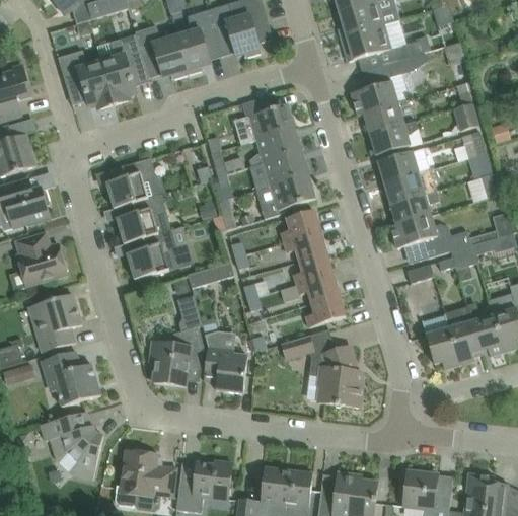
[(53,0),(58,6),(64,14),(69,11),(77,5),(80,6),(79,9),(89,6),(92,18),(112,12),(128,8),(125,0),(98,0),(95,1),(94,0),(53,0)]
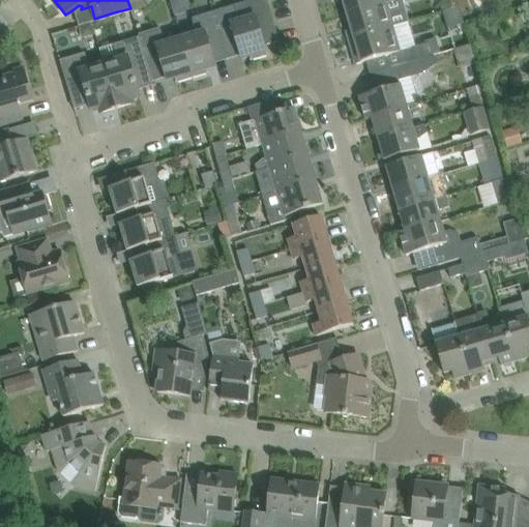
[(233,3),(212,9),(227,57),(228,57),(227,55),(239,51),(239,53),(240,57),(250,55),(251,57),(250,58),(250,59),(269,53),(268,52),(267,52),(264,45),(264,44),(274,40),(278,39),(268,1),(268,0),(259,0),(257,1),(256,13),(240,19),(233,3)]
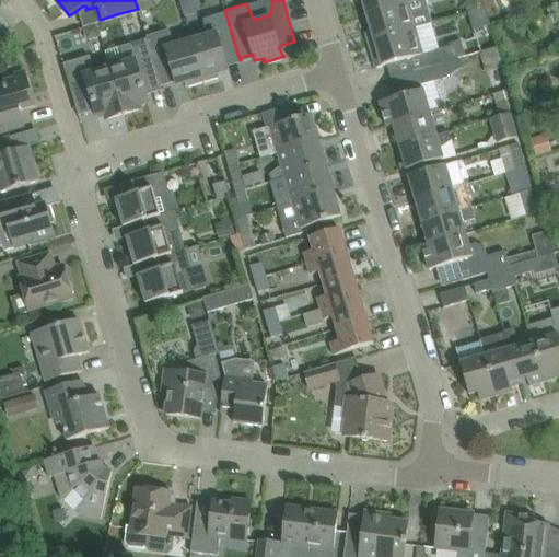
[(362,0),(367,13),(407,1),(407,0),(362,0)]
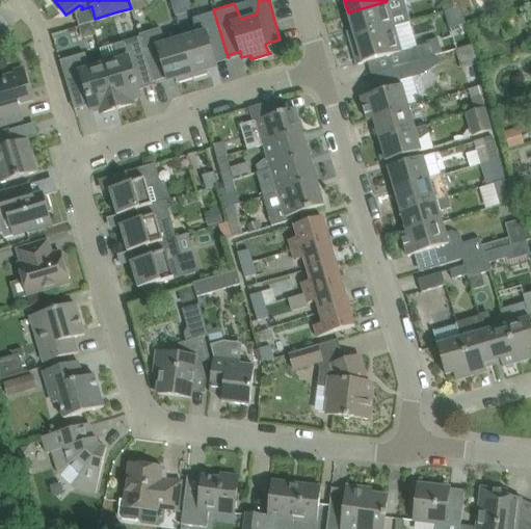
[(393,25),(409,20),(403,0),(390,0),(387,1),(348,12),(354,36),(393,25)]
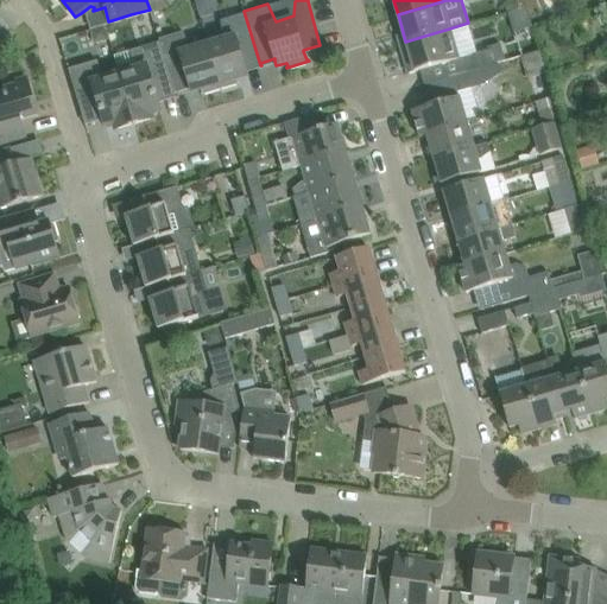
[(506,0),(510,10),(526,5),(524,0),(506,0)]
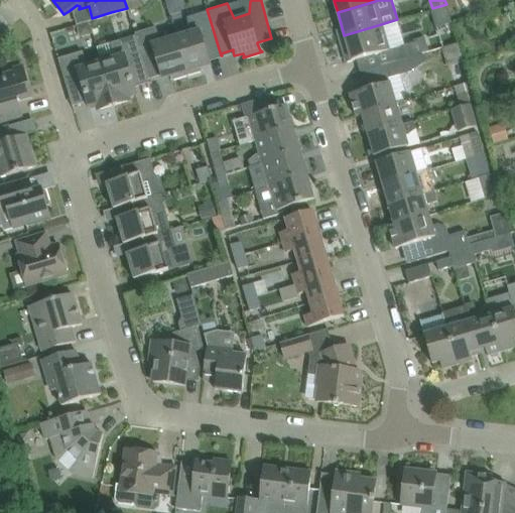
[(447,5),(430,10),(435,25),(452,20),(447,5)]
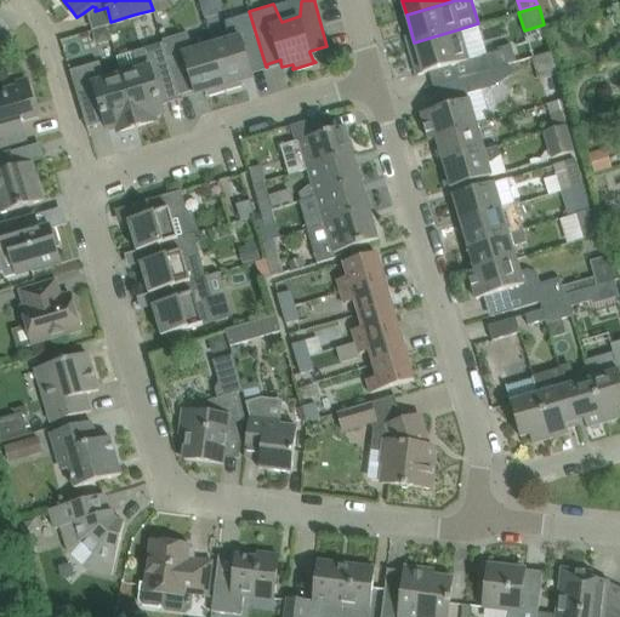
[(227,35),(210,41),(225,89),(245,84),(244,81),(243,83),(243,79),(252,75),(251,72),(250,69),(265,64),(265,67),(266,67),(249,11),(225,18),(227,35)]
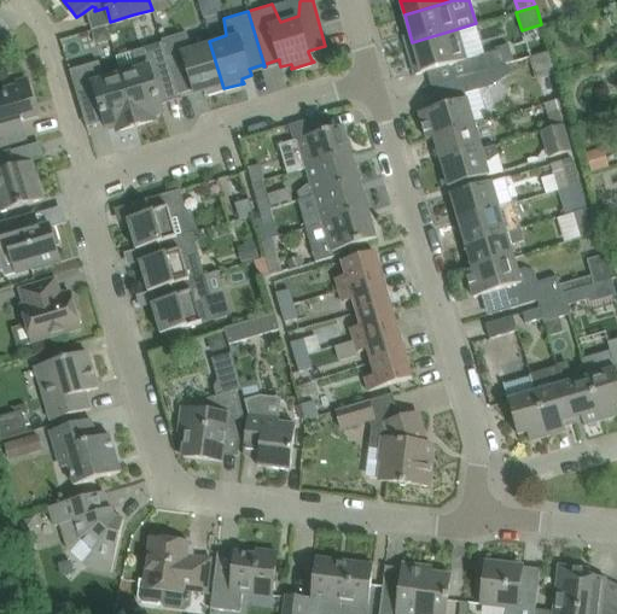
[(414,72),(437,65),(448,63),(453,77),(487,68),(502,62),(499,47),(465,57),(457,29),(412,42),(414,51),(408,53),(414,72)]
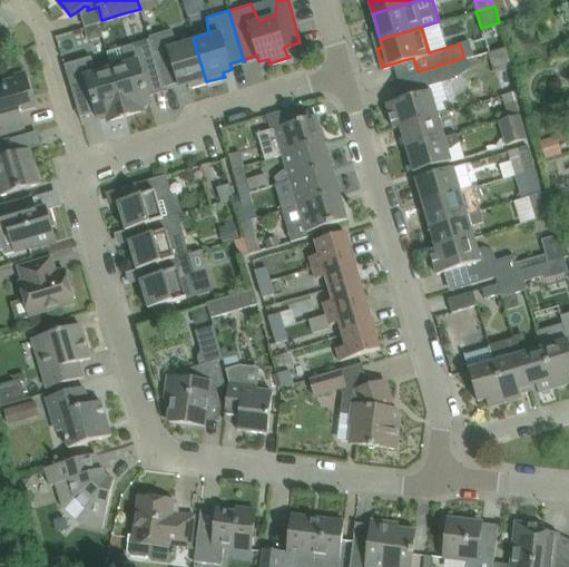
[(170,28),(148,35),(148,37),(158,68),(164,86),(165,85),(164,82),(177,79),(177,81),(179,86),(188,82),(189,86),(188,86),(188,87),(206,81),(193,38),(177,42),(170,28)]
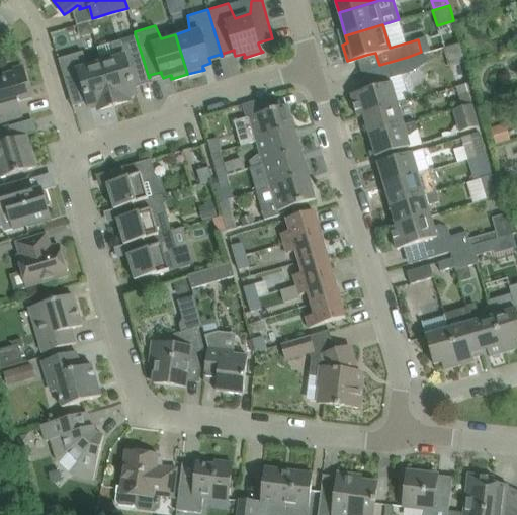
[(113,51),(99,55),(113,103),(130,99),(127,95),(136,93),(127,67),(144,62),(135,33),(110,41),(113,51)]
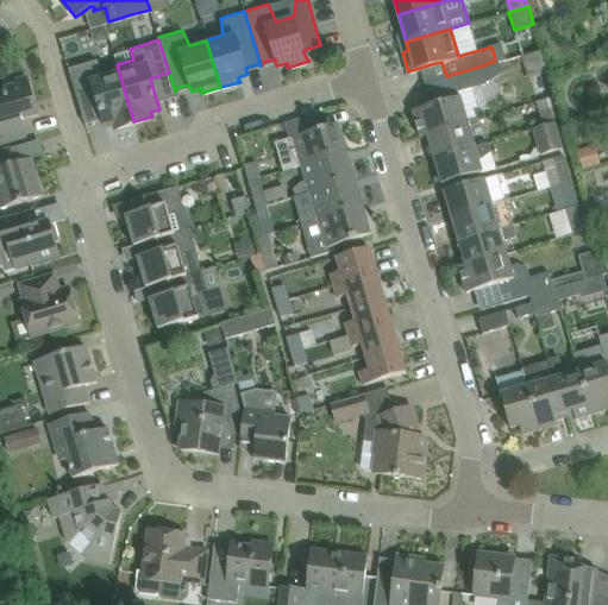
[(539,49),(520,55),(524,65),(541,61),(539,49)]
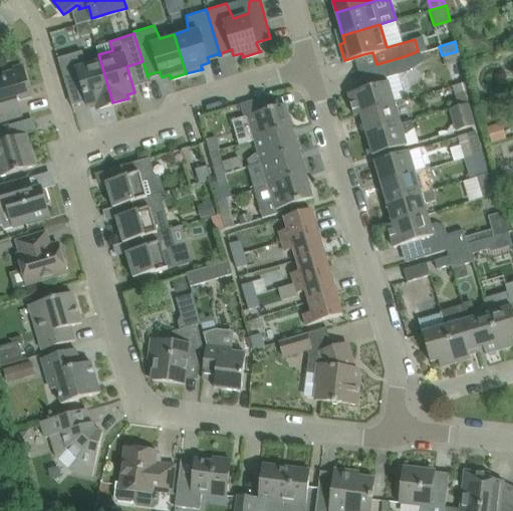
[(76,51),(57,56),(65,84),(81,80),(88,105),(96,103),(97,107),(112,102),(98,54),(84,59),(81,49),(76,51)]
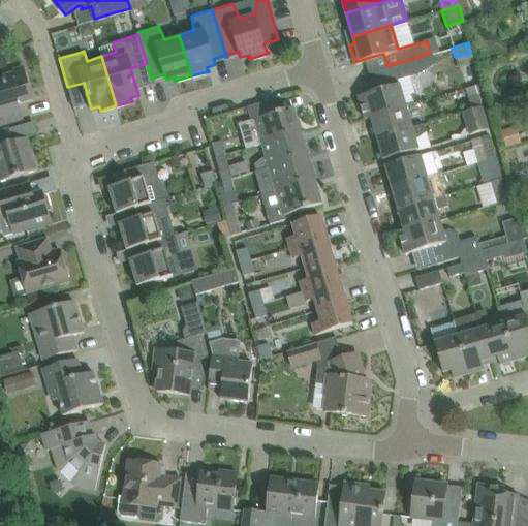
[(416,58),(387,66),(376,69),(381,88),(358,94),(365,117),(371,116),(405,104),(416,100),(408,74),(421,70),(416,58)]
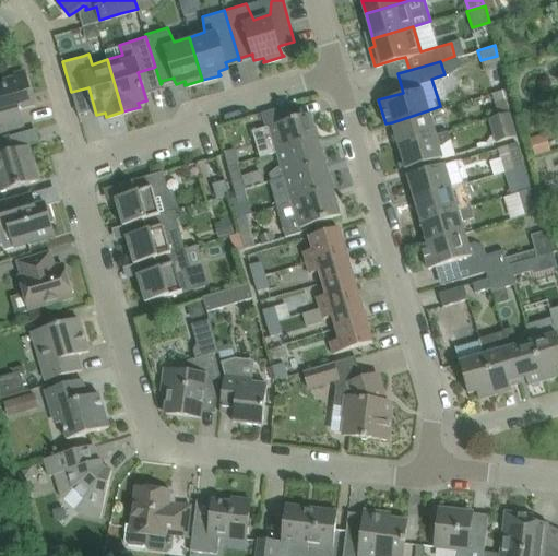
[(0,130),(23,123),(19,108),(34,104),(24,69),(2,75),(3,79),(0,80),(0,130)]
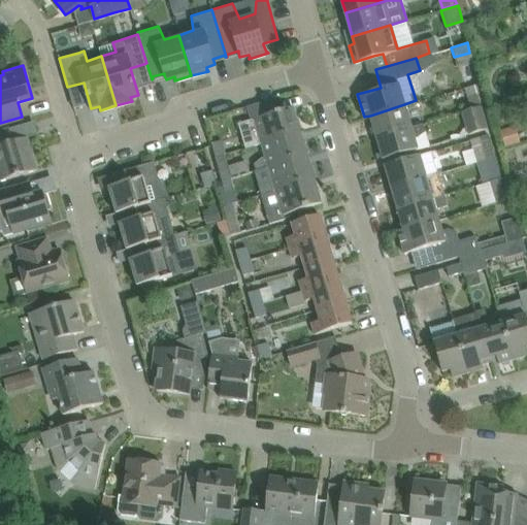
[(470,107),(481,104),(476,93),(467,96),(470,106),(470,107)]
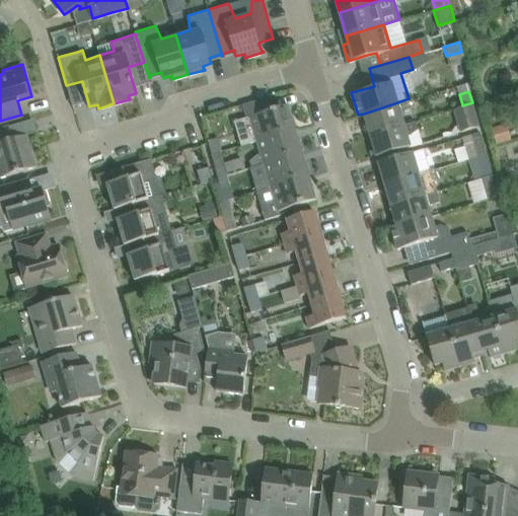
[(246,117),(234,120),(239,139),(240,144),(256,139),(295,128),(288,104),(272,108),(268,96),(243,103),(246,117)]
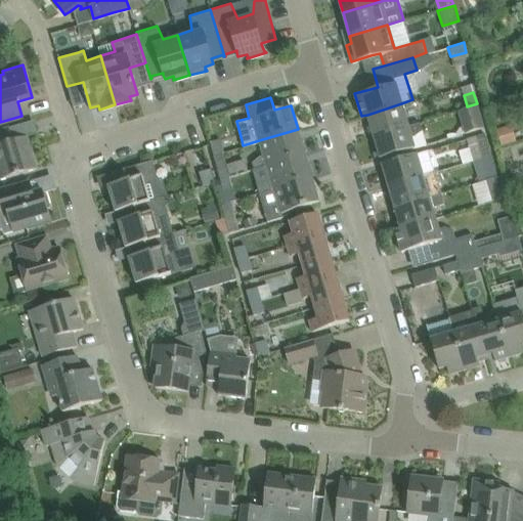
[(401,103),(367,115),(374,135),(407,125),(401,103)]
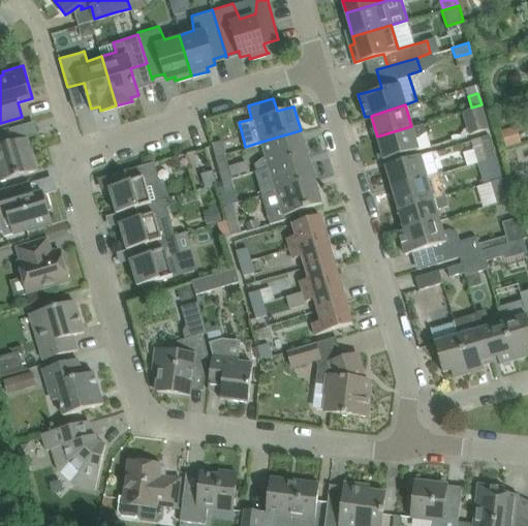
[(469,132),(488,126),(482,104),(471,107),(471,106),(462,110),(467,126),(469,132)]
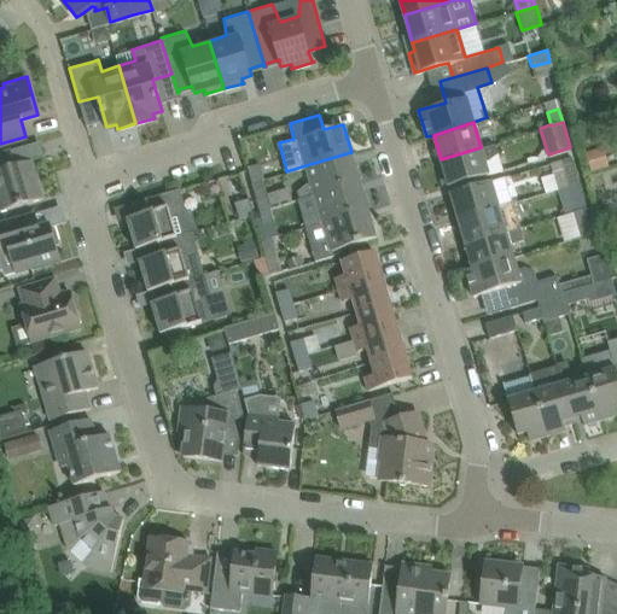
[(495,142),(481,147),(441,159),(448,185),(488,173),(485,162),(496,152),(495,142)]
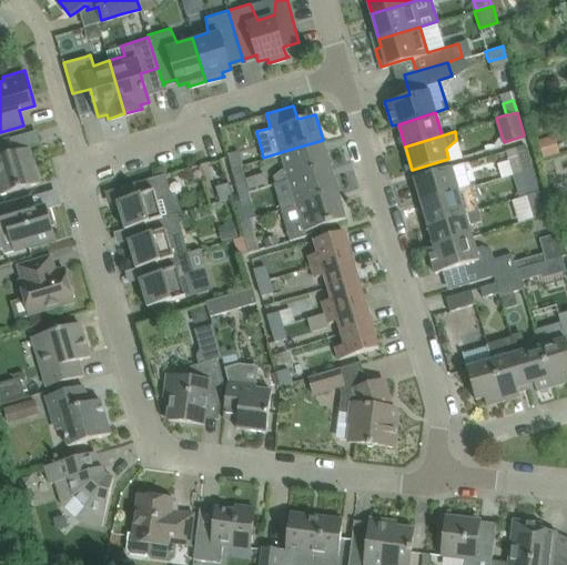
[(542,157),(559,151),(554,133),(536,139),(542,157)]
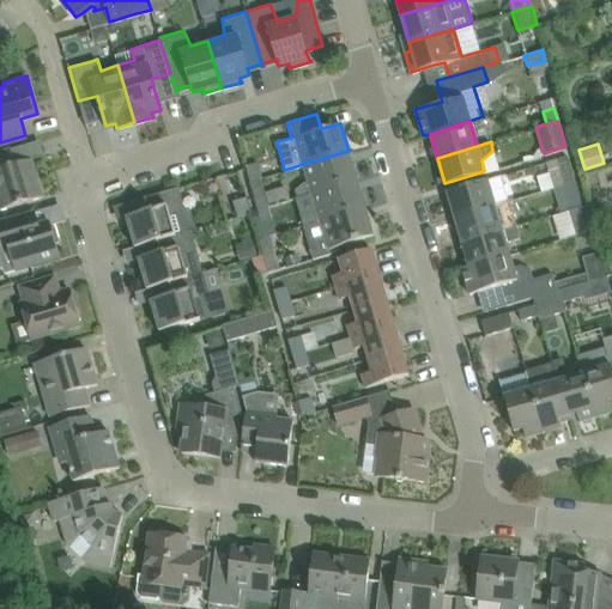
[(0,208),(5,206),(18,202),(42,195),(30,158),(20,160),(16,146),(0,150),(0,208)]
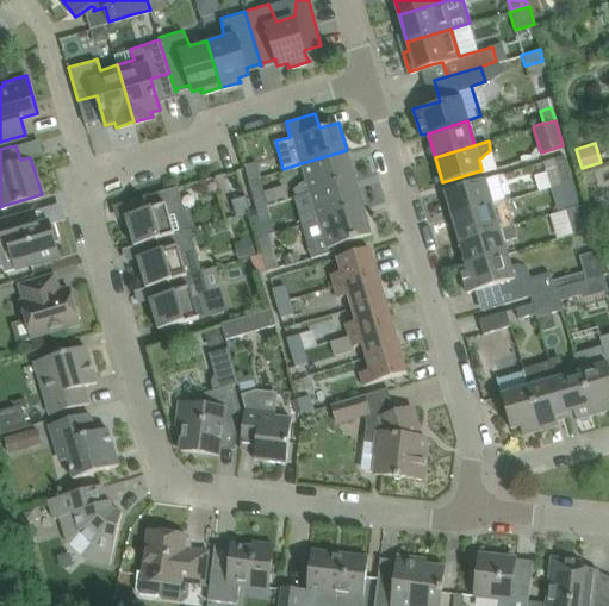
[(300,180),(292,187),(294,195),(310,191),(354,177),(347,150),(302,163),(306,179),(300,180)]
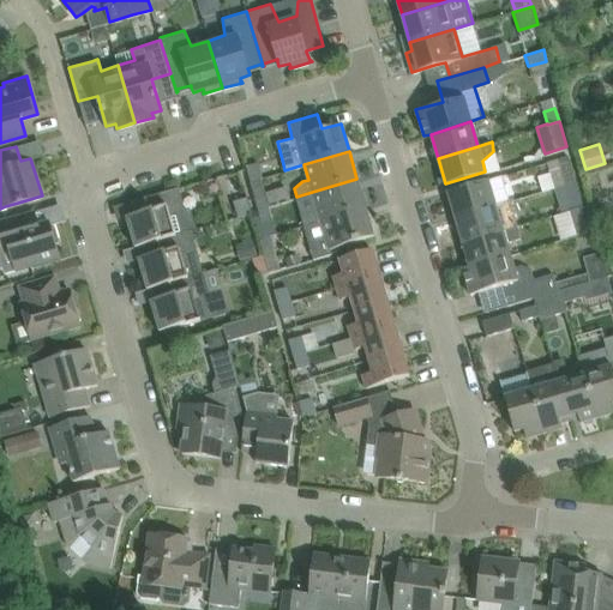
[(564,185),(576,181),(568,155),(559,158),(557,158),(546,162),(550,171),(554,186),(564,182),(564,185)]
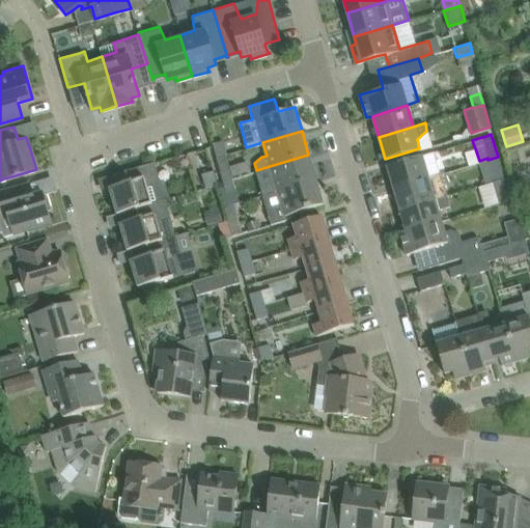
[(212,141),(215,154),(225,150),(222,138),(212,141)]
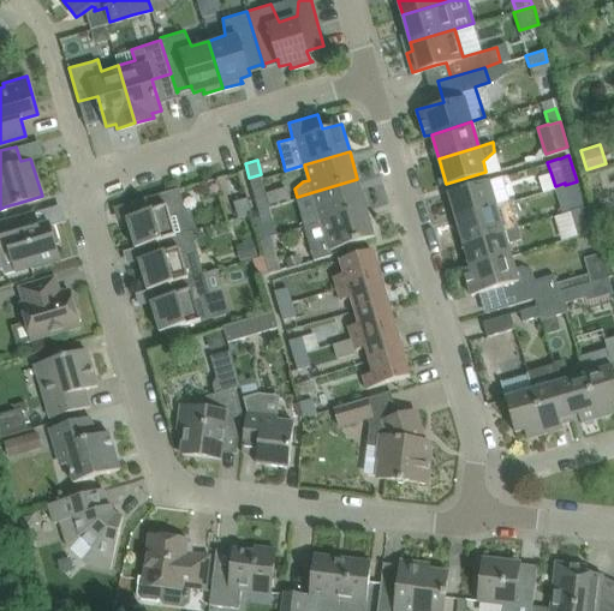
[(471,184),(448,191),(455,216),(508,201),(501,175),(488,179),(471,184)]
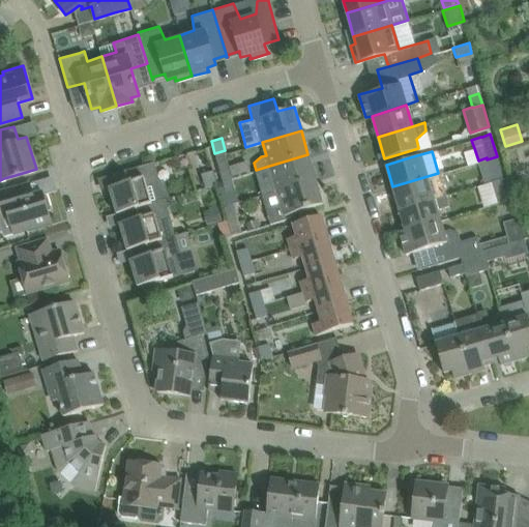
[(307,154),(269,166),(276,189),(315,178),(307,154)]
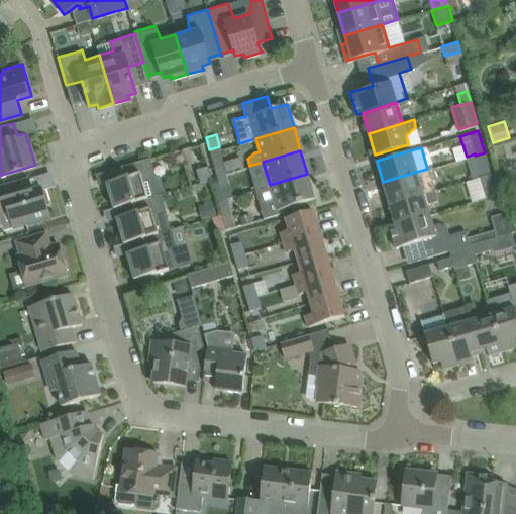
[(475,153),(467,157),(473,179),(481,176),(497,172),(496,171),(490,173),(485,152),(475,156),(475,153)]
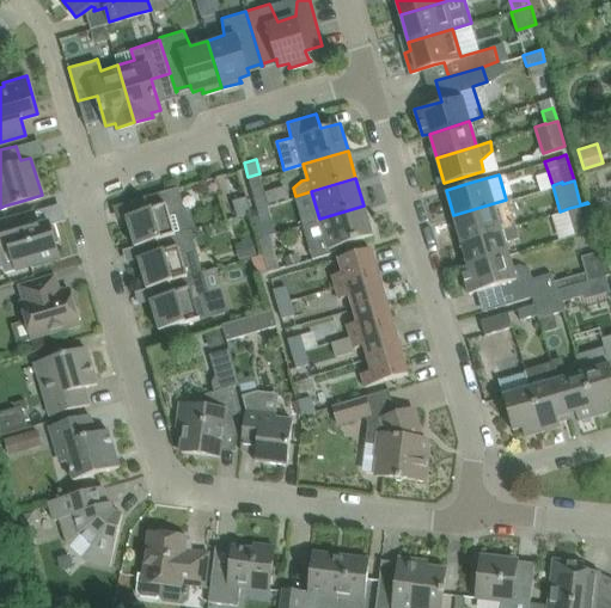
[(134,213),(126,215),(128,223),(134,245),(144,243),(190,228),(177,185),(130,200),(134,213)]
